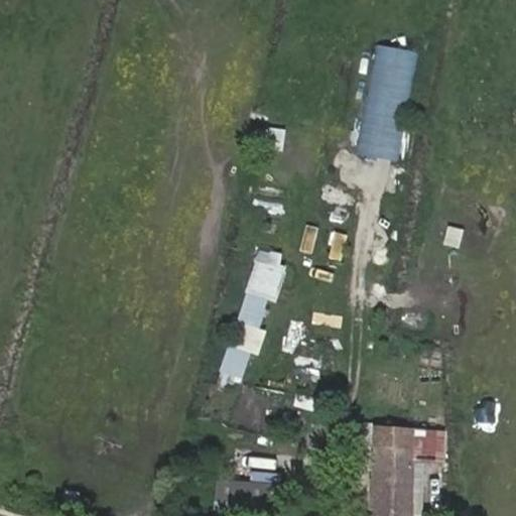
[(370,43),(358,154),(400,159),(412,48),(370,43)]
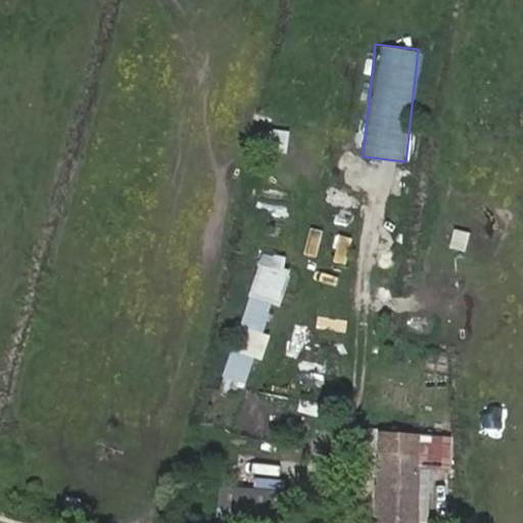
[(268,151),(286,153),(288,130),(271,128),(268,151)]
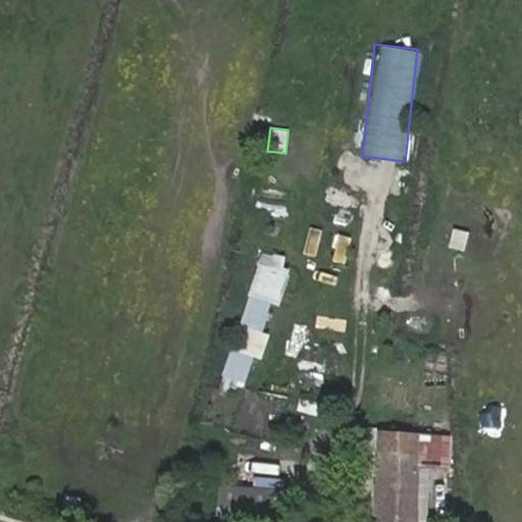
[(308,226),(302,255),(316,257),(321,228),(308,226)]
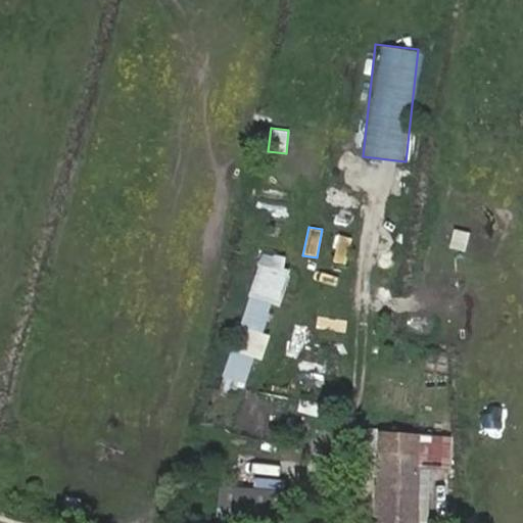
[(453,228),(448,247),(465,250),(469,231),(453,228)]
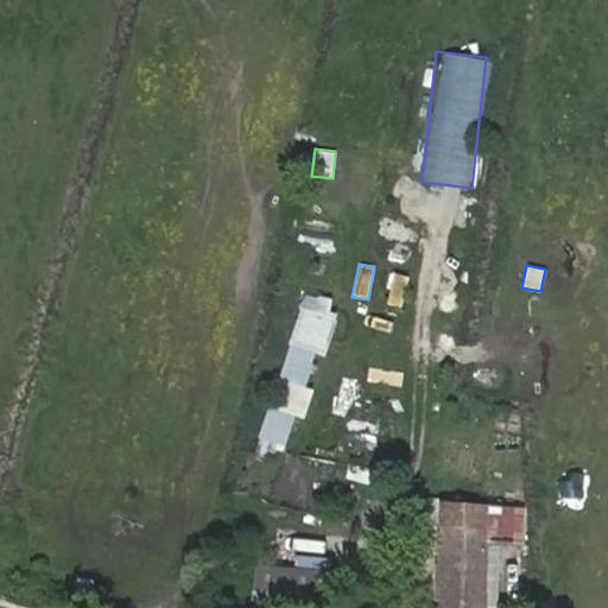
[(392,272),(385,305),(403,309),(409,276),(392,272)]
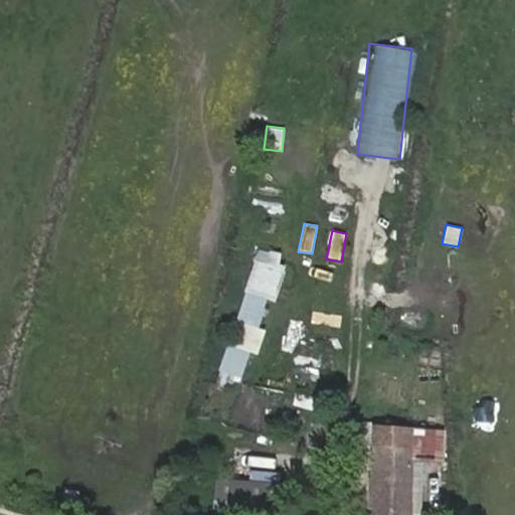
[(245,392),(282,252),(253,244),(217,384),(245,392)]
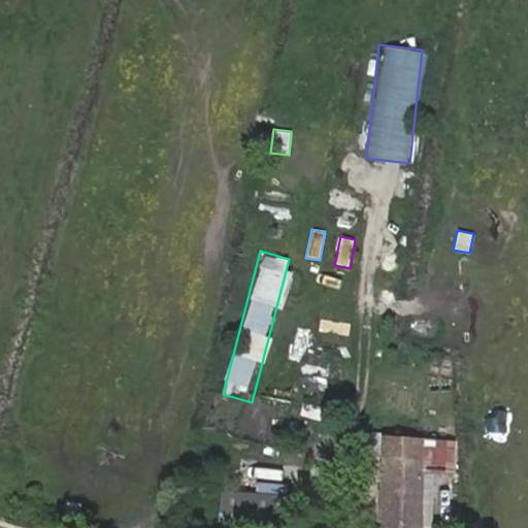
[(319,421),(322,408),(301,403),(298,416),(319,421)]
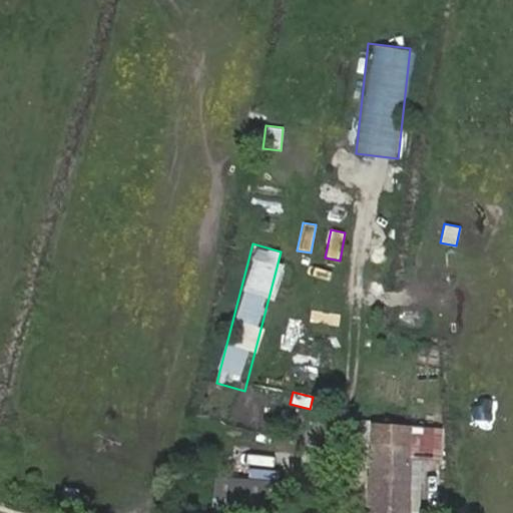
[(371,425),(371,428),(371,440),(367,512),(411,512),(415,458),(439,459),(440,429),(371,425)]
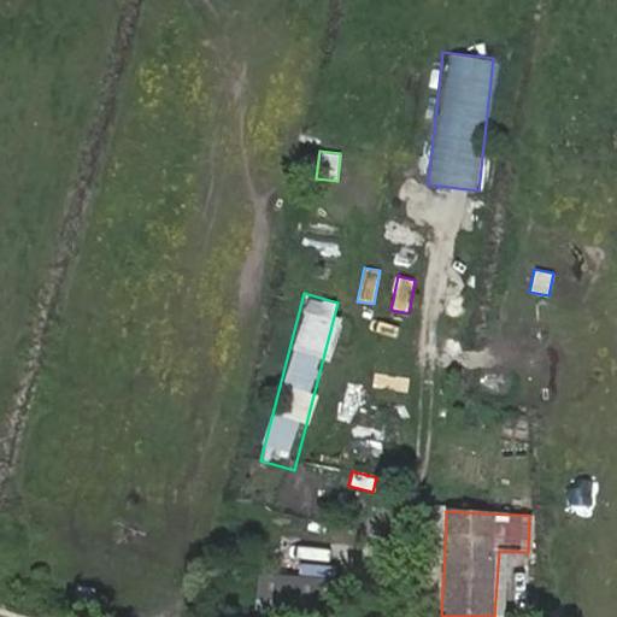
[(429,513),(428,528),(446,529),(446,515),(429,513)]
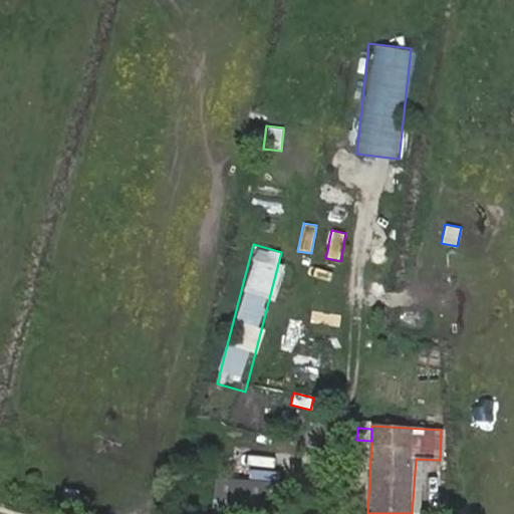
[(253,513),(255,504),(228,500),(226,513),(253,513)]
